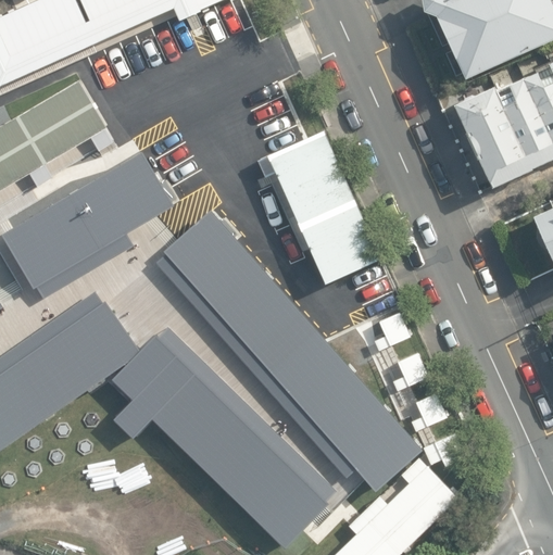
[(436,17),(465,80),(552,40),(552,5),(550,0),(422,0),(424,13),(436,17)]
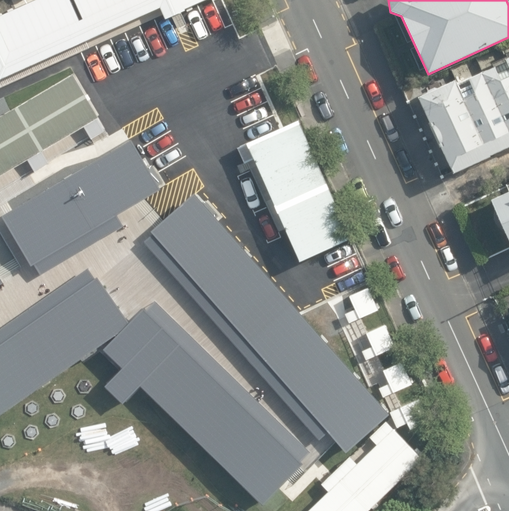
[(455,80),(418,97),(453,174),(491,157),(490,156),(508,147),(508,57),(505,59),(508,66),(508,76),(501,81),(494,66),(468,79),(475,93),(464,98),(455,80)]
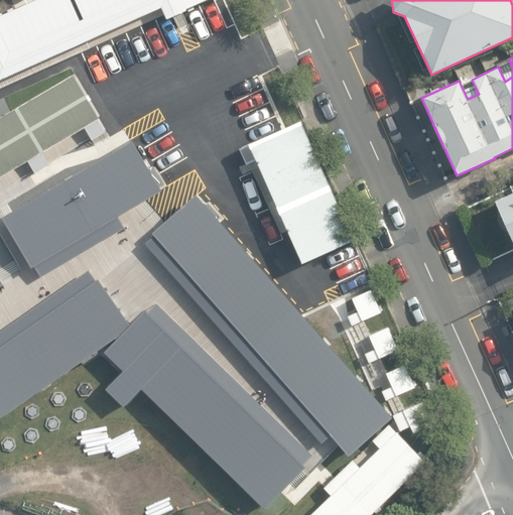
[(38,274),(122,226),(115,215),(142,200),(160,188),(130,139),(0,216),(22,254),(29,266),(32,264),(38,274)]
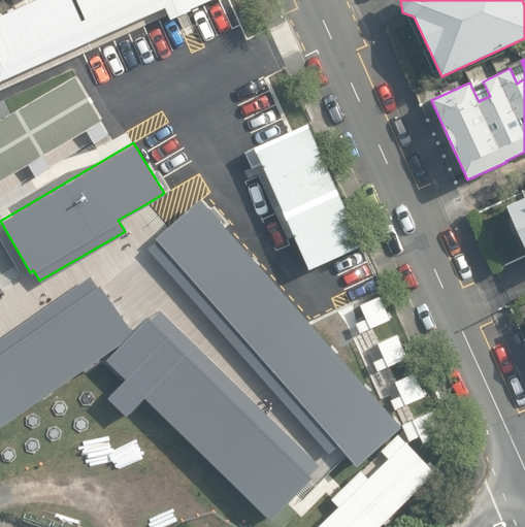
[(346,360),(199,196),(165,226),(153,236),(155,238),(145,248),(326,451),(335,442),(355,465),(402,424),(346,360)]
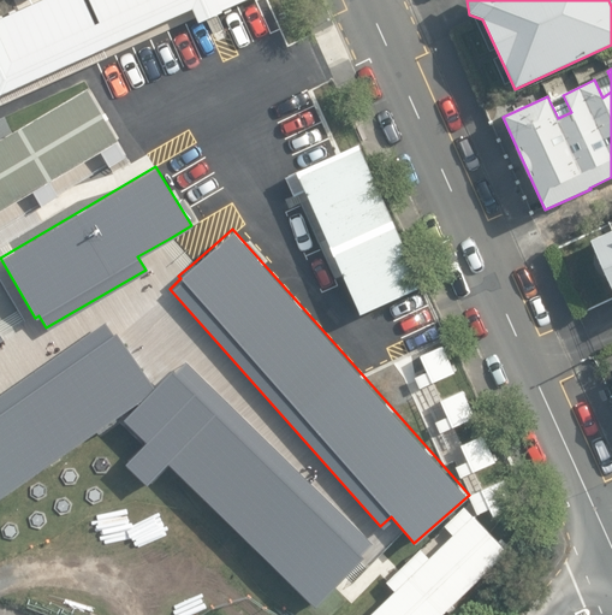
[(611,230),(589,241),(611,291),(611,230)]
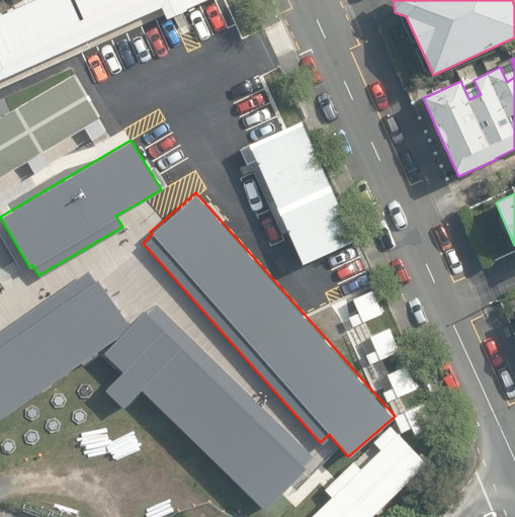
[(0,417),(118,335),(129,325),(95,278),(93,280),(86,270),(0,329),(0,417)]
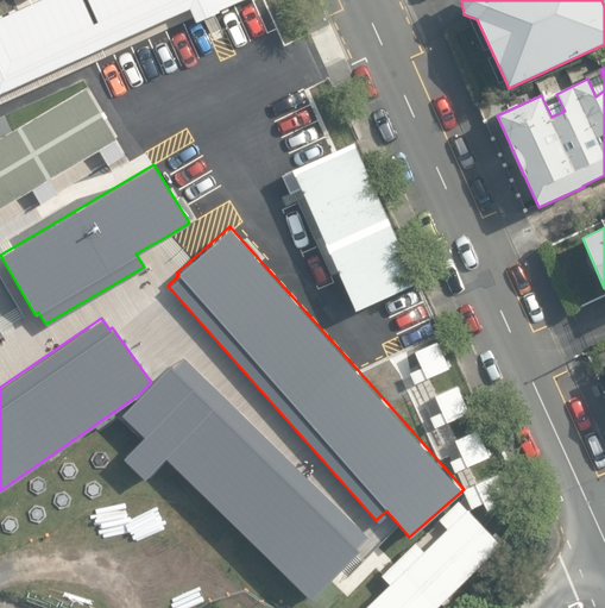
[(151,382),(139,394),(120,413),(143,436),(121,457),(144,478),(164,456),(310,597),(358,549),(355,546),(366,536),(181,356),(171,367),(169,363),(151,382)]
